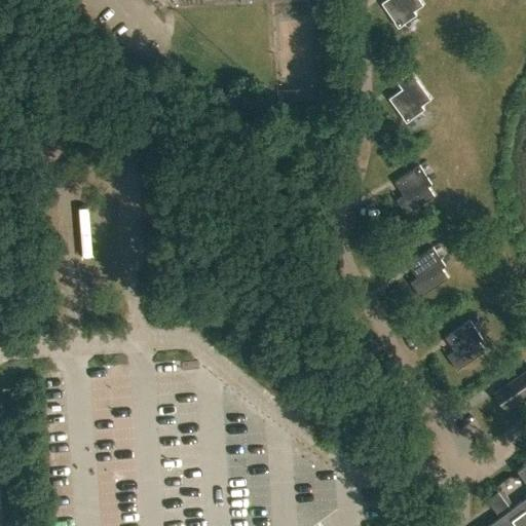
[(395,22),(393,22),(397,26),(415,13),(413,9),(422,3),(420,0),(382,0),(381,1),(395,22)]
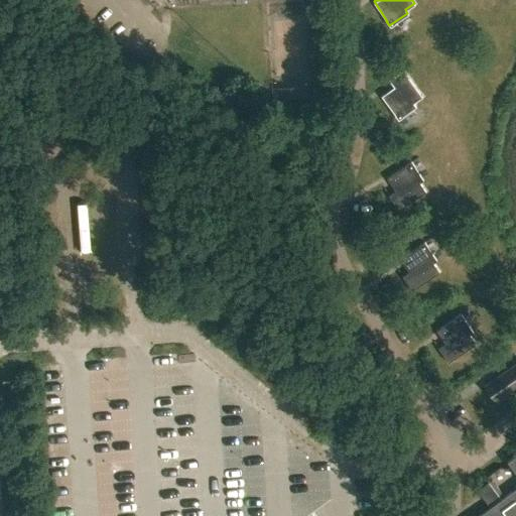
[(389,79),(393,86),(381,95),(394,113),(398,119),(415,106),(412,102),(421,96),(402,70),(389,79)]
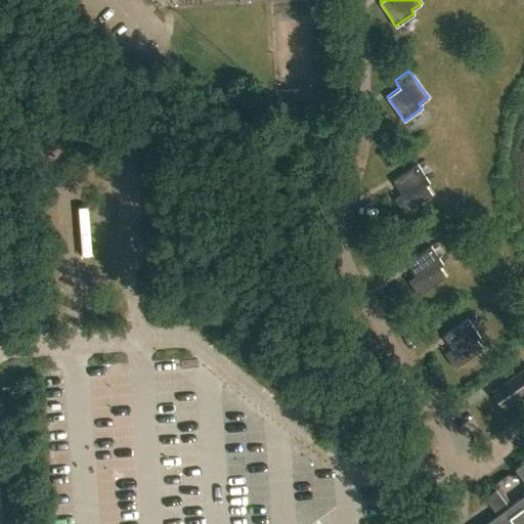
[(401,192),(394,198),(403,212),(431,193),(425,184),(429,181),(417,163),(392,179),(401,192)]
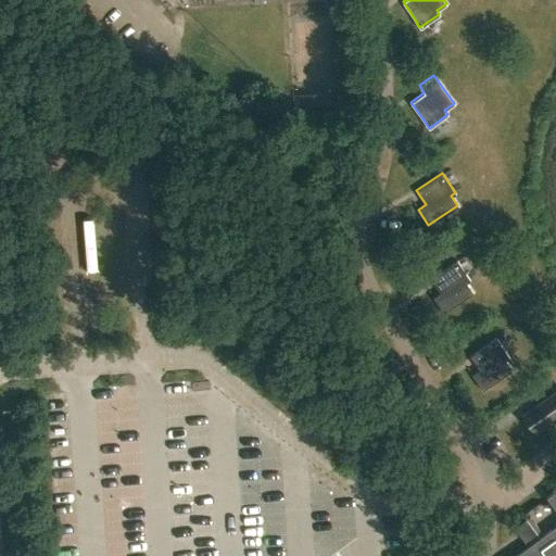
[(430,278),(440,291),(432,297),(443,312),(472,292),(466,282),(469,279),(456,260),(430,278)]
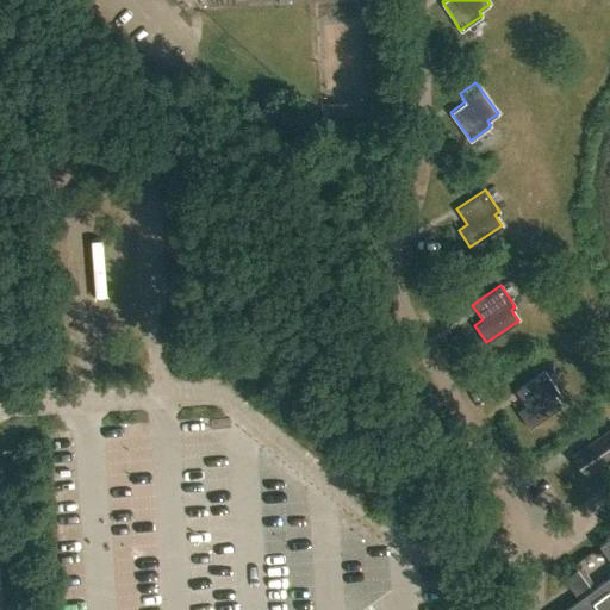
[(515,390),(526,405),(518,410),(529,427),(561,405),(554,394),(558,391),(543,371),(515,390)]
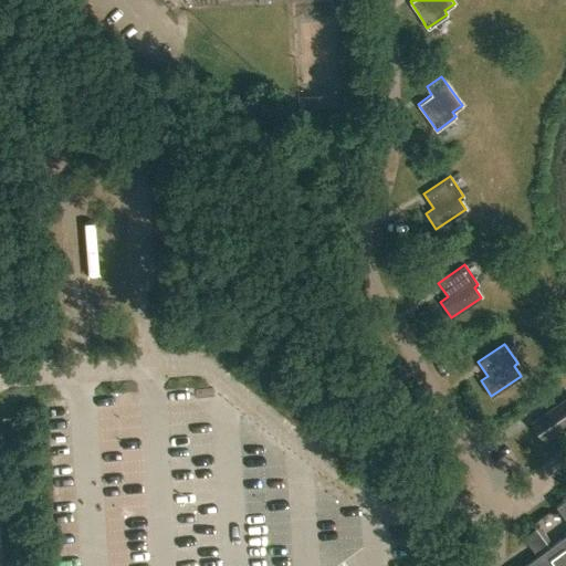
[(565,398),(532,422),(545,441),(565,426),(565,398)]
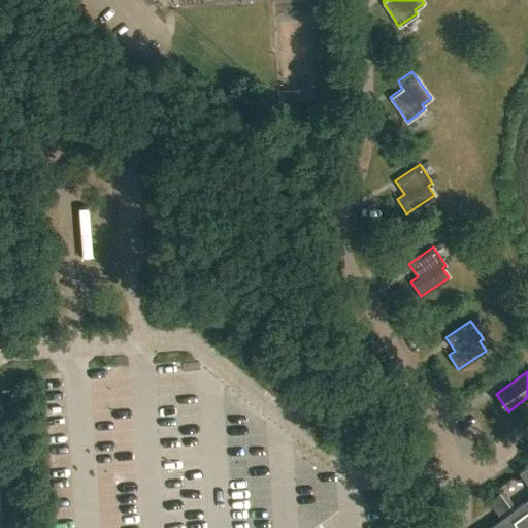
[(527,527),(527,463),(518,470),(527,484),(527,496),(512,509),(498,492),(487,500),(499,519),(486,527),(527,527)]
